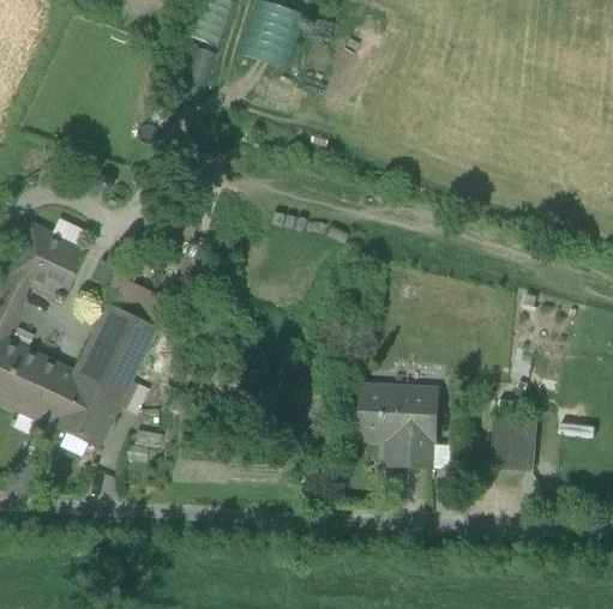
[(230,2),(223,0),(197,0),(187,34),(217,43),(230,2)]
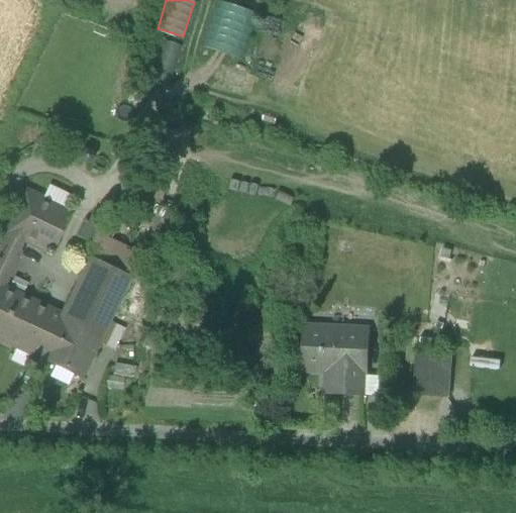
[(254,13),(218,0),(203,43),(240,56),(254,13)]
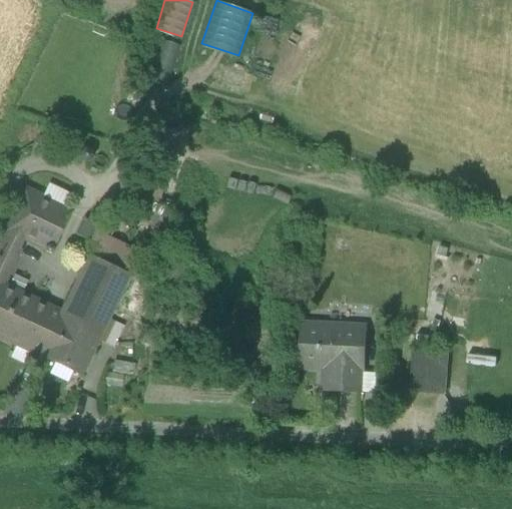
[(178,45),(166,41),(154,75),(166,79),(178,45)]
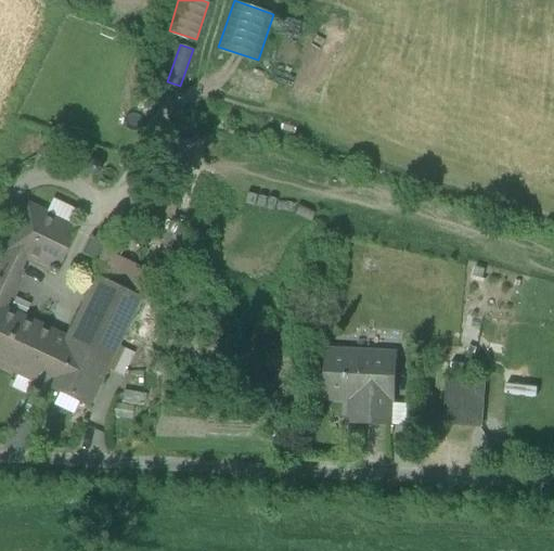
[(255,77),(240,69),(234,80),(249,88),(255,77)]
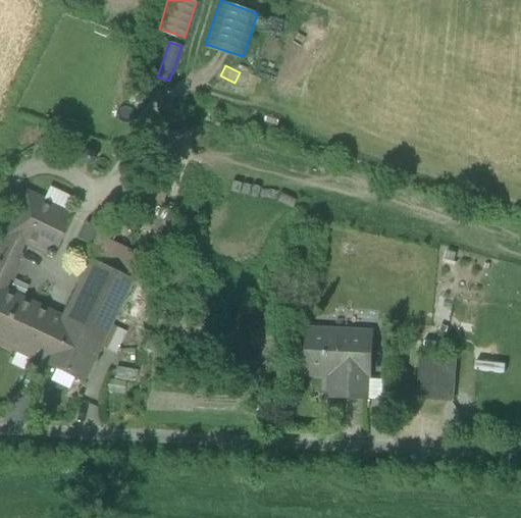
[(181,133),(162,126),(155,148),(139,195),(159,201),(181,133)]
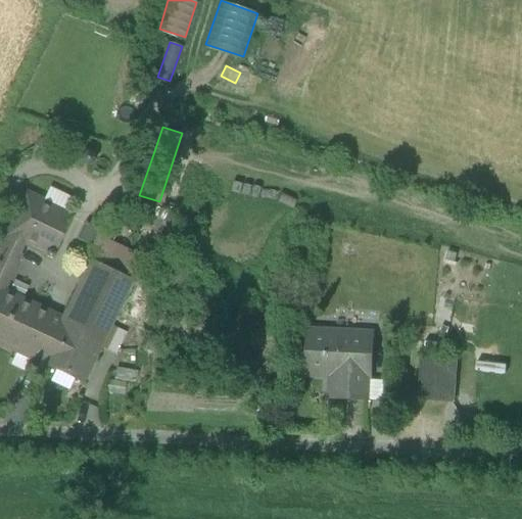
[(50,186),(43,200),(70,214),(78,198),(50,186)]
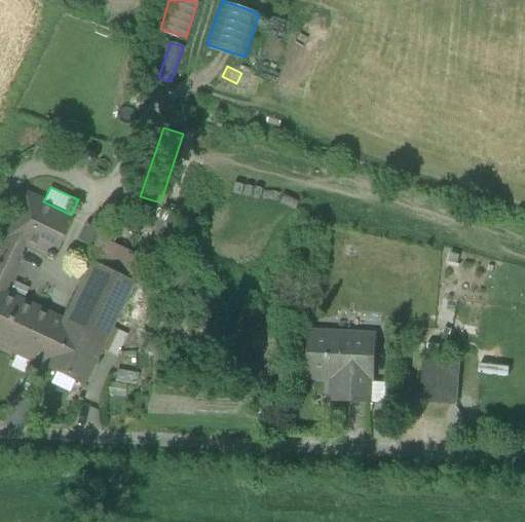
[(43,201),(29,194),(9,233),(25,241),(51,254),(71,215),(43,201)]
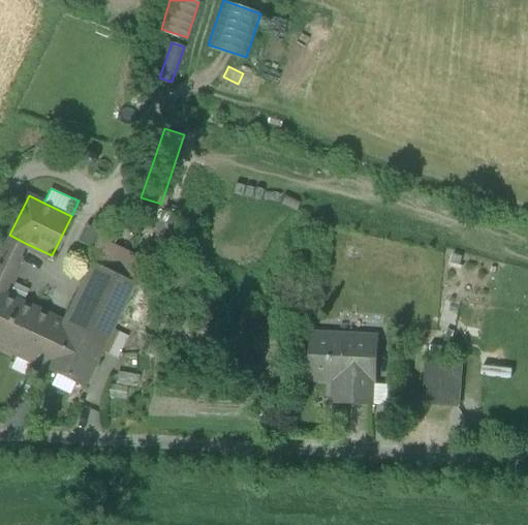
[(169,212),(153,207),(147,224),(163,230),(169,212)]
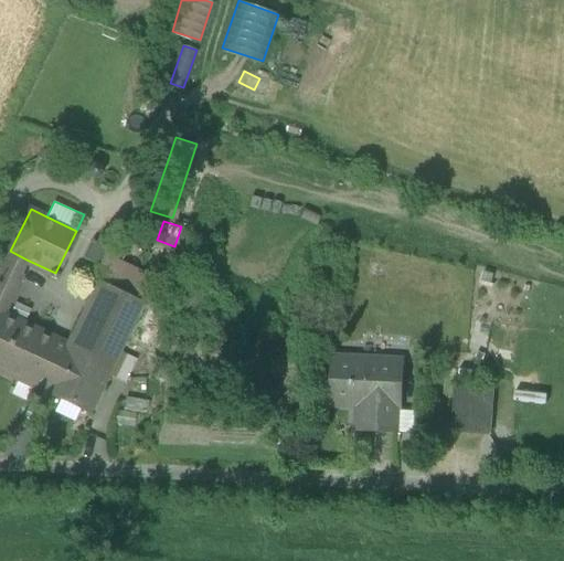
[(108,245),(94,239),(86,254),(100,261),(105,253),(108,245)]
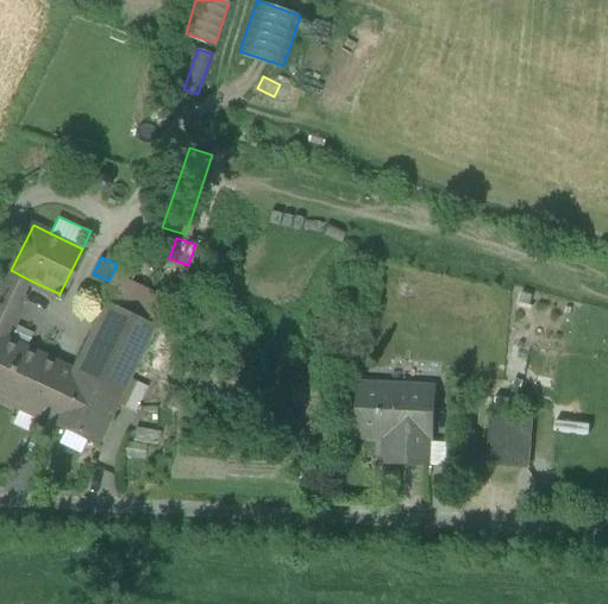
[(11,270),(0,291),(0,334),(1,335),(29,280),(11,270)]
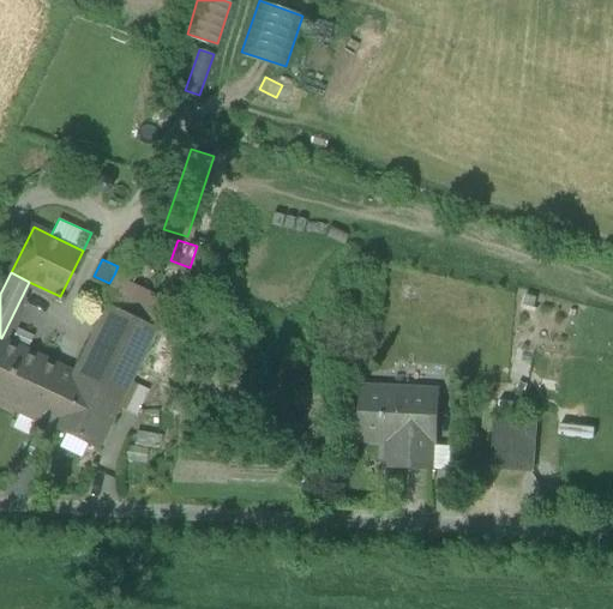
[(168,300),(114,275),(109,283),(101,300),(107,302),(155,326),(168,300)]
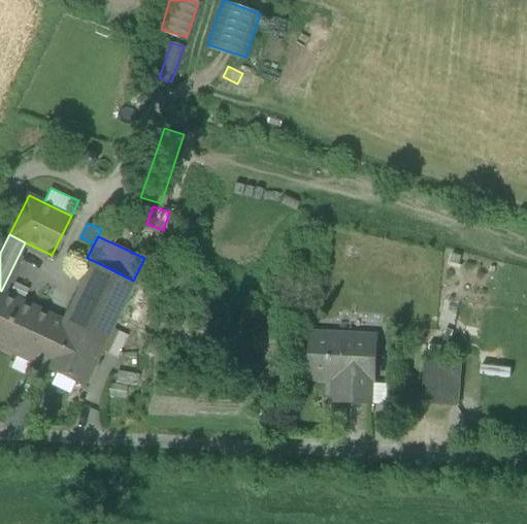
[(133,281),(92,260),(62,320),(42,362),(85,383),(94,363),(96,365),(99,364),(100,360),(99,358),(97,357),(133,281)]
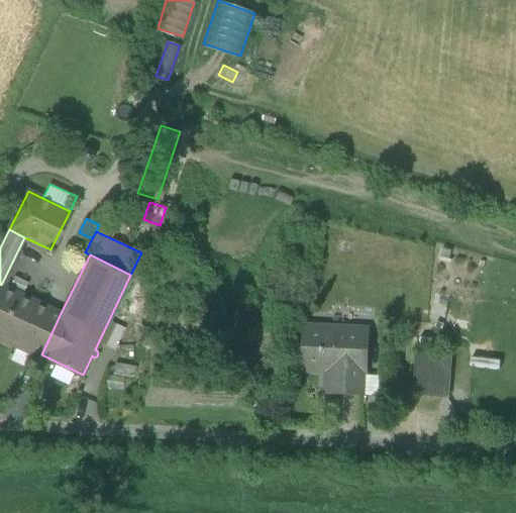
[(1,285),(0,284),(0,332),(18,294),(1,285)]
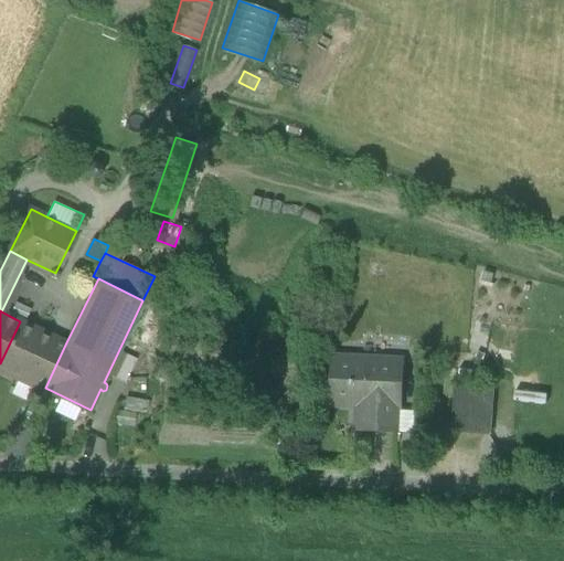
[(66,342),(20,321),(0,363),(0,366),(45,388),(66,342)]
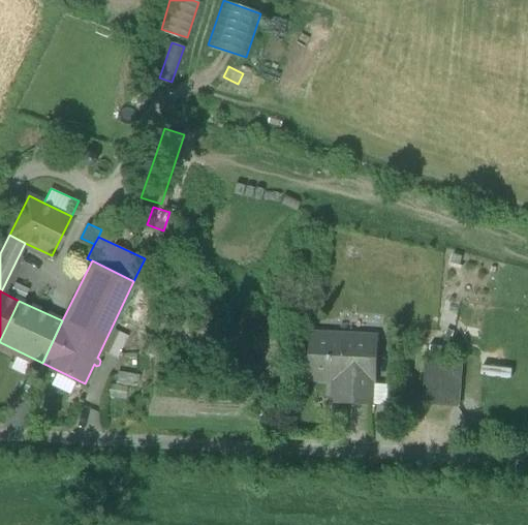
[(116,329),(105,350),(118,356),(128,334),(116,329)]
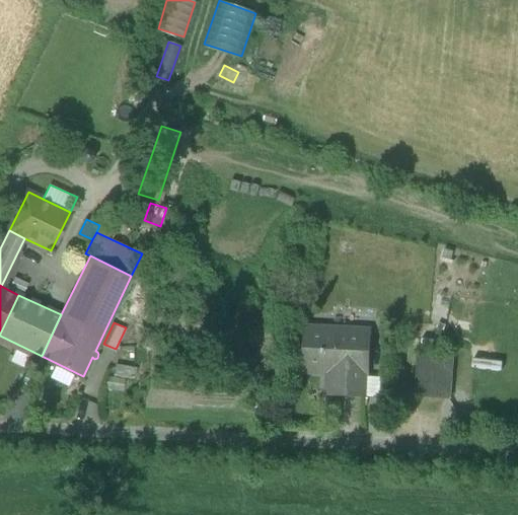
[(369,328),(308,325),(306,368),(327,369),(341,370),(340,392),(366,393),(367,375),(369,328)]
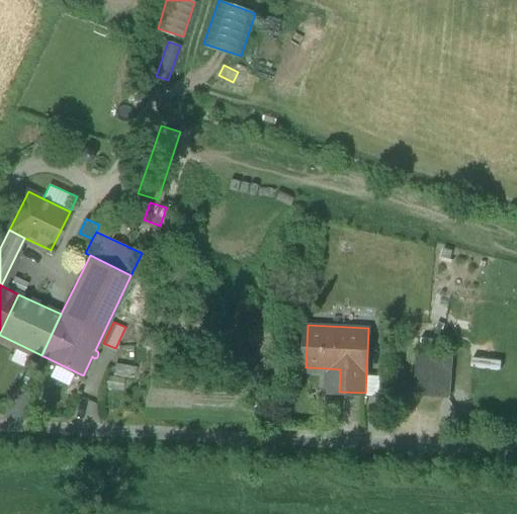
[(451,368),(452,353),(419,350),(417,365),(451,368)]
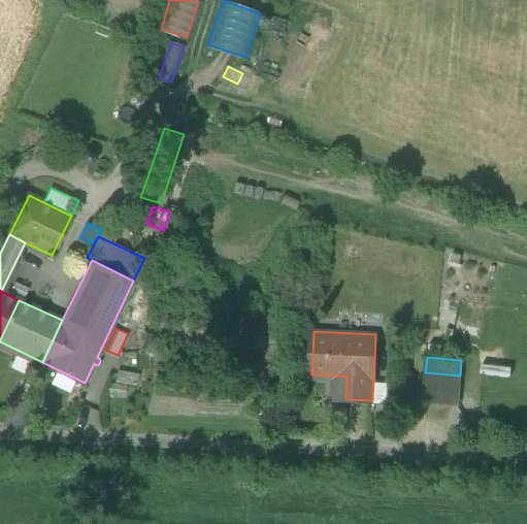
[(423,399),(458,402),(460,375),(425,372),(423,399)]
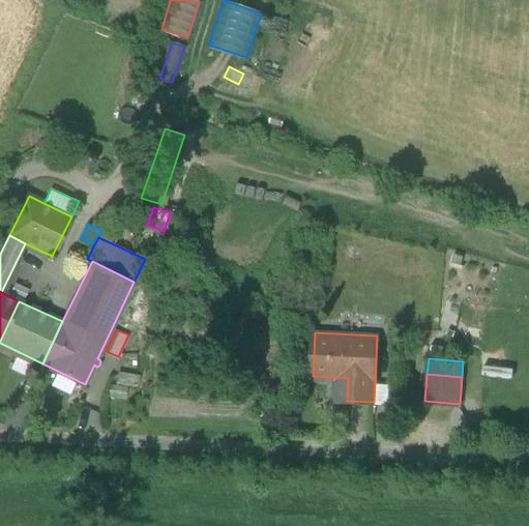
[(333,400),(347,401),(348,378),(334,377),(333,400)]
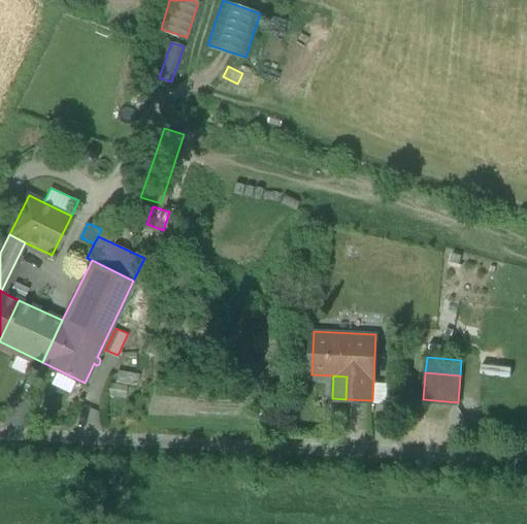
[(389,382),(373,382),(372,400),(389,401),(389,382)]
